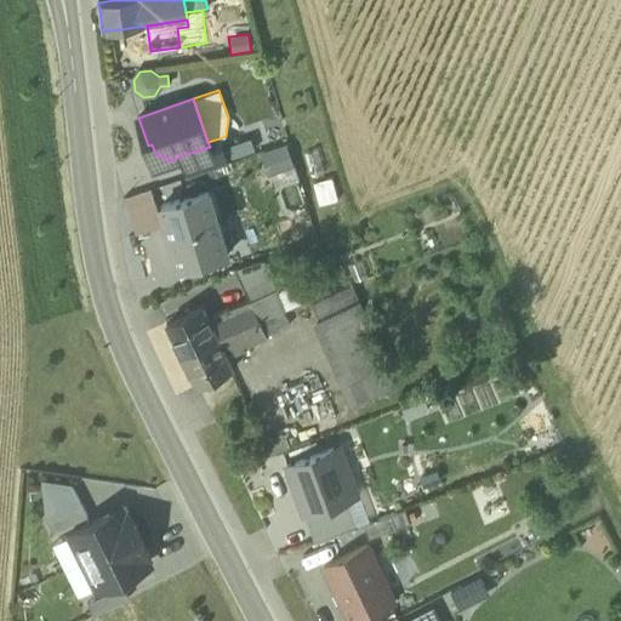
[(180,157),(187,177),(228,163),(223,148),(220,138),(208,142),(210,147),(180,157)]
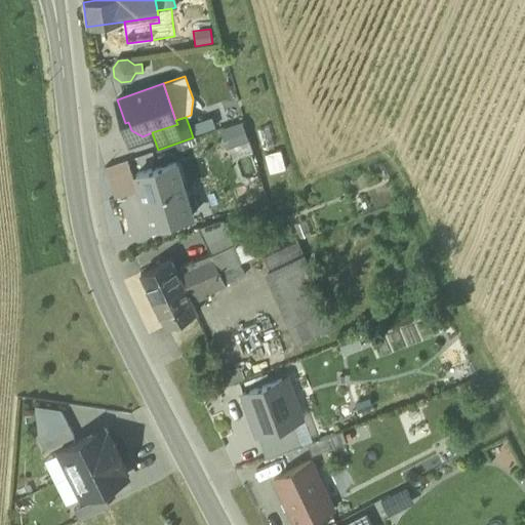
[(212,117),(189,125),(193,137),(216,129),(212,117)]
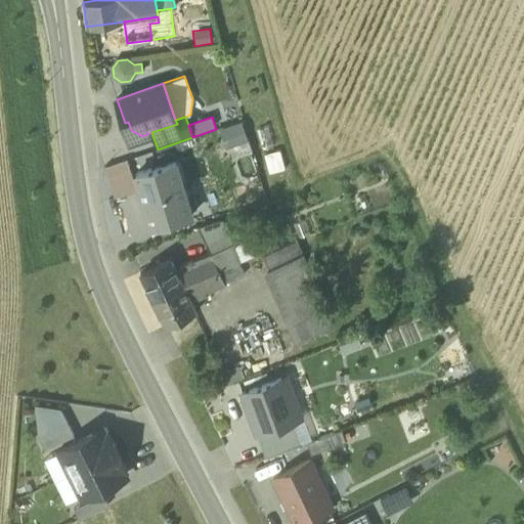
[(249,140),(244,121),(220,129),(226,147),(228,146),(249,140)]
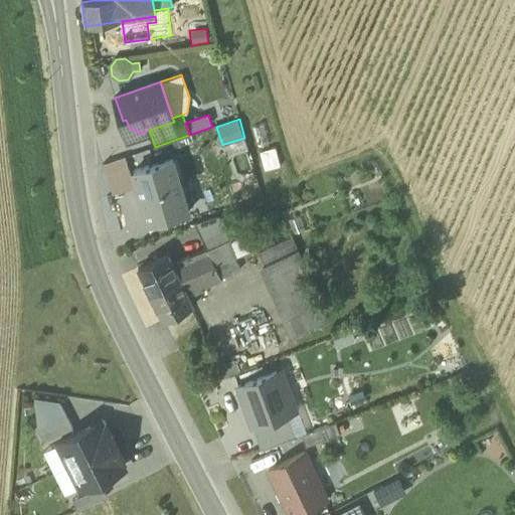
[(244,138),(224,144),(228,156),(247,149),(244,138)]
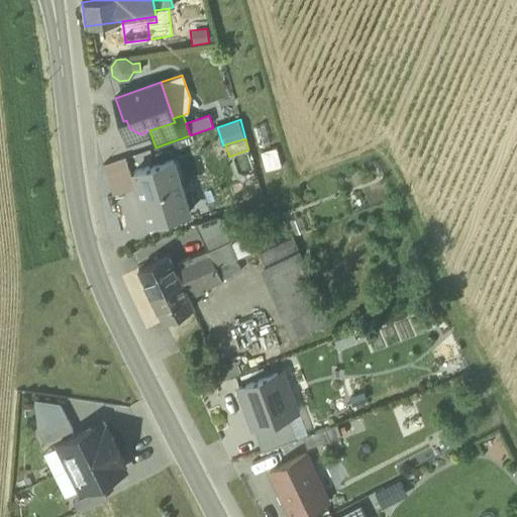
[(275,147),(260,151),(264,170),(279,166),(275,147)]
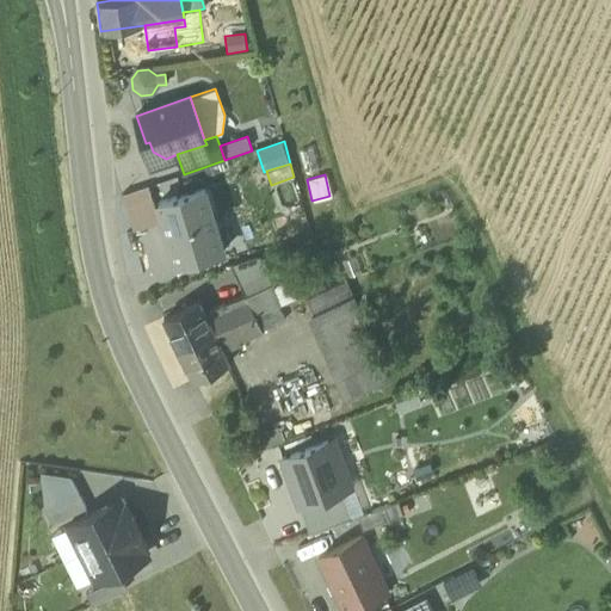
[(148,185),(122,195),(134,230),(160,221),(148,185)]
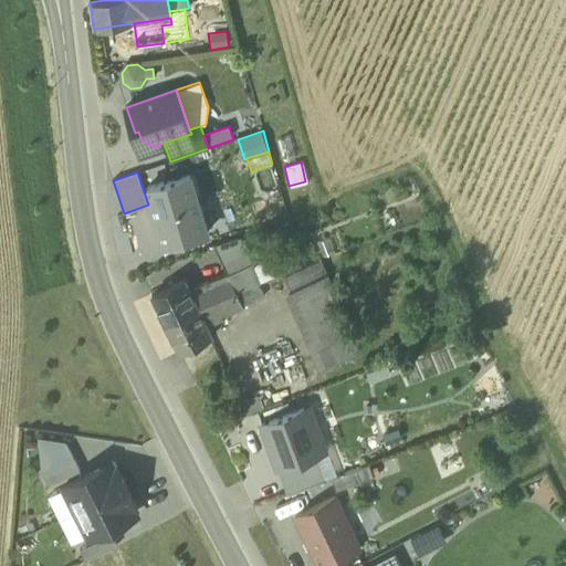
[(189,174),(146,187),(165,245),(207,232),(189,174)]
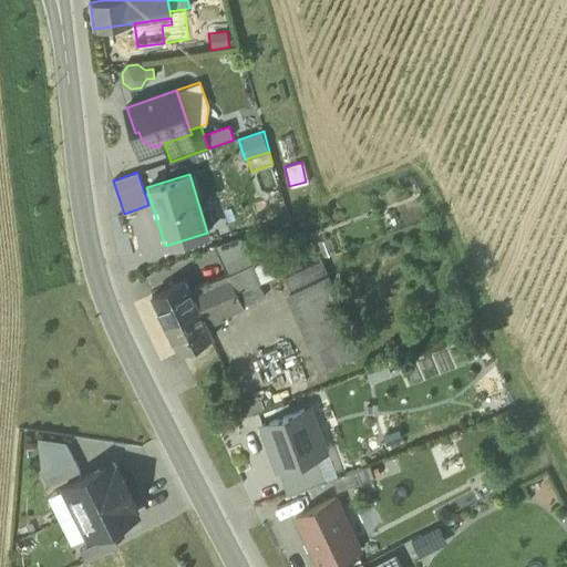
[(215,245),(223,261),(244,250),(237,237),(215,245)]
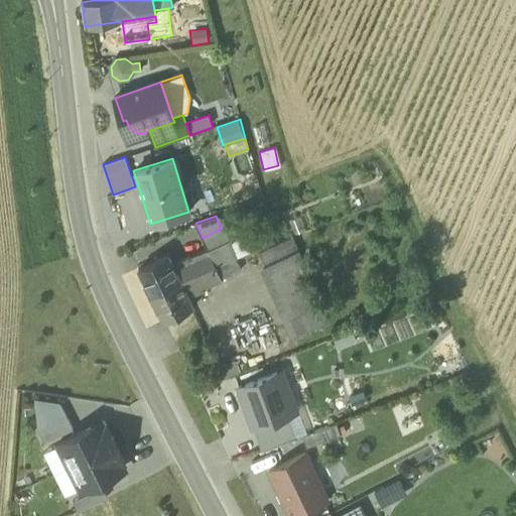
[(258,249),(276,243),(269,225),(252,232),(258,249)]
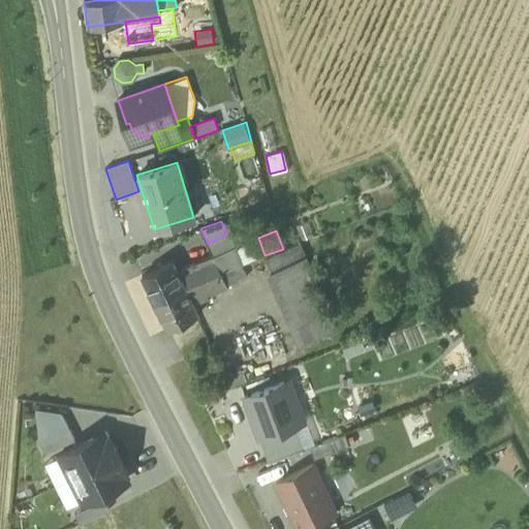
[(213,254),(220,272),(242,265),(234,247),(227,234),(208,244),(212,254),(213,254)]
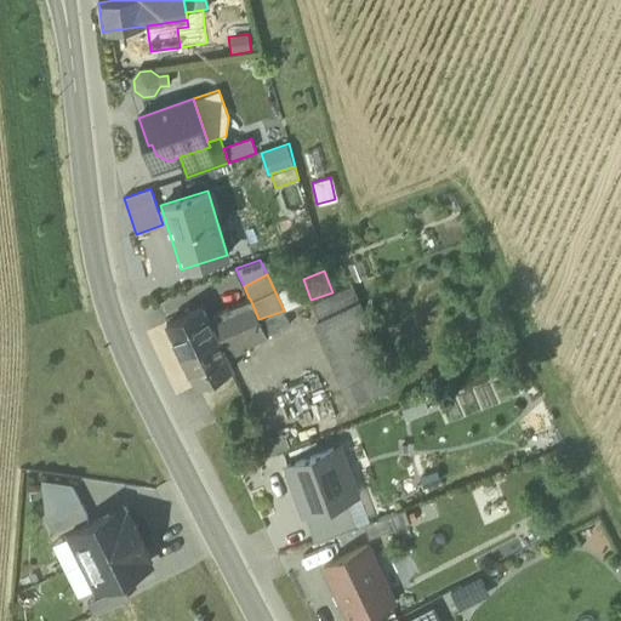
[(292,283),(274,290),(284,311),(301,303),(292,283)]
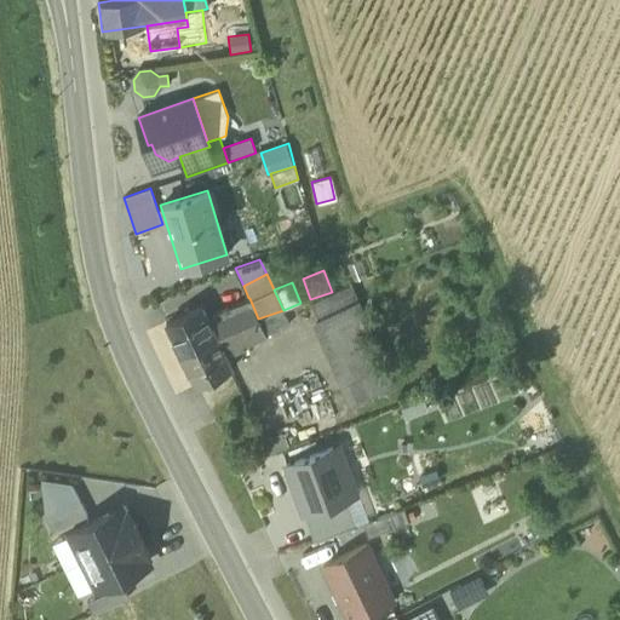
[(311,302),(355,403),(394,388),(350,285),(311,302)]
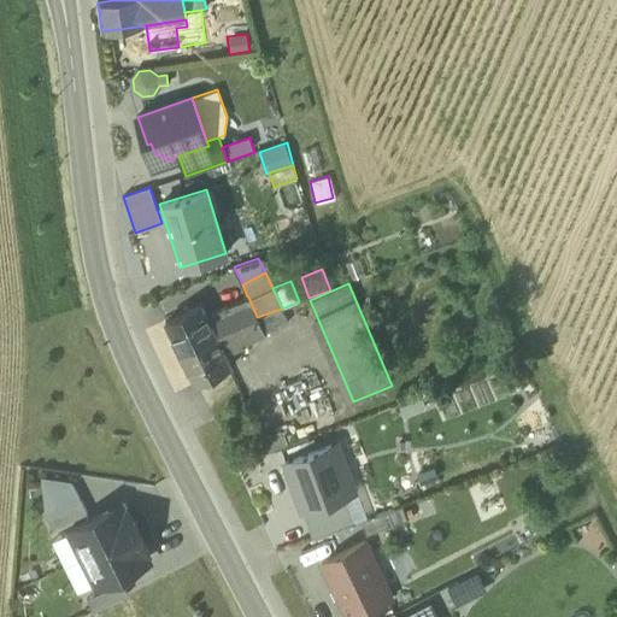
[(210,321),(216,335),(235,327),(257,317),(248,297),(247,297),(212,312),(216,318),(210,321)]
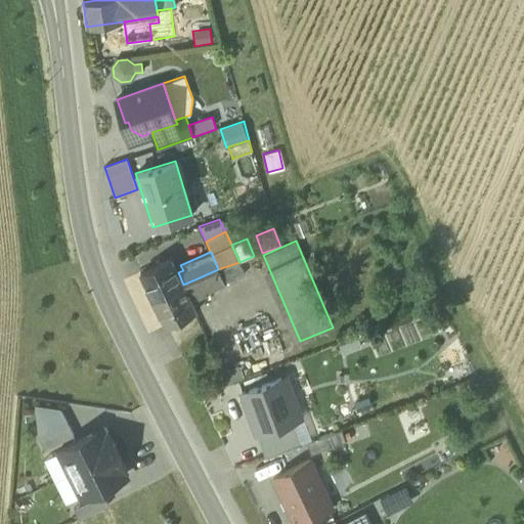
[(140,272),(154,300),(183,285),(178,272),(171,258),(140,272)]
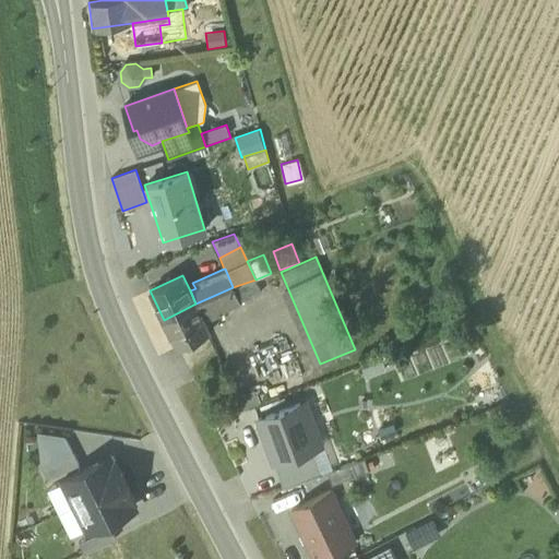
[(261,293),(256,280),(233,287),(213,296),(218,308),(221,312),(261,293)]
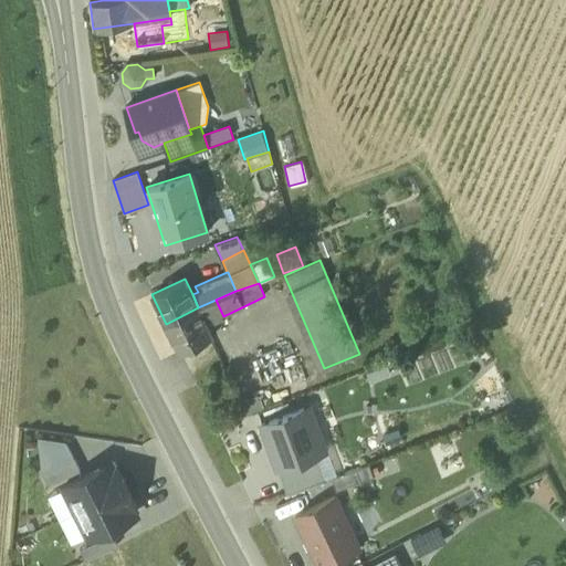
[(221,312),(216,300),(198,307),(205,320),(210,317),(212,323),(224,317),(223,316),(221,312)]
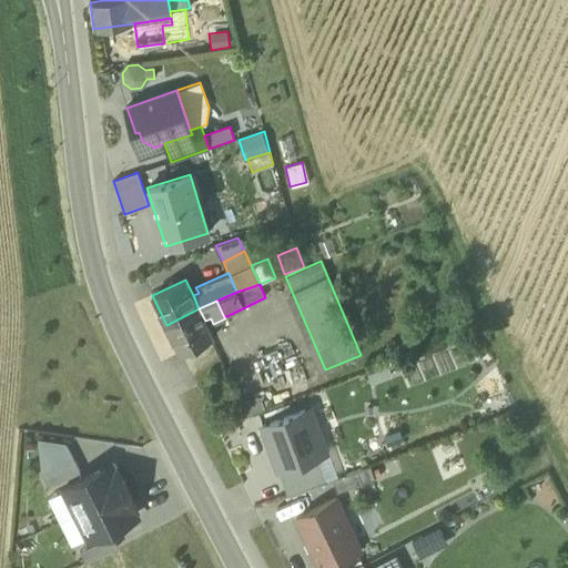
[(205,321),(199,308),(166,325),(181,354),(213,337),(205,321)]
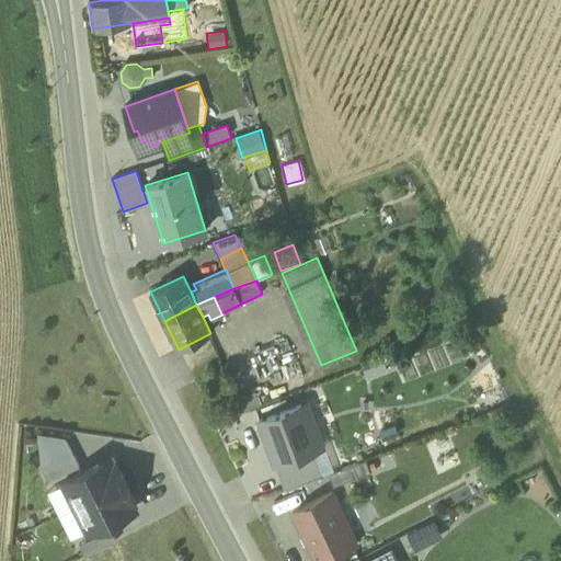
[(384,361),(364,368),(367,379),(387,371),(384,361)]
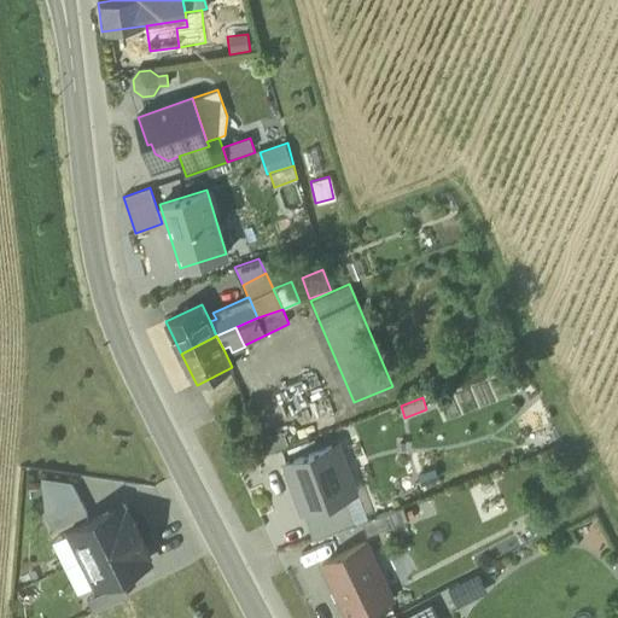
[(287,447),(281,431),(261,439),(267,454),(287,447)]
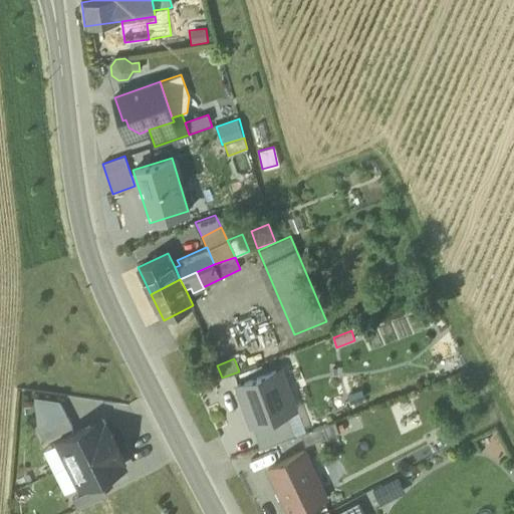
[(286,413),(295,410),(287,388),(282,390),(275,370),(237,384),(245,406),(250,405),(257,423),(257,424),(286,413)]
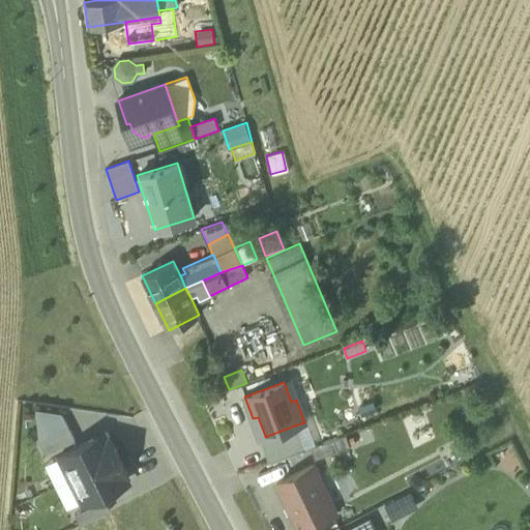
[(40,443),(69,429),(61,412),(36,409),(40,443)]
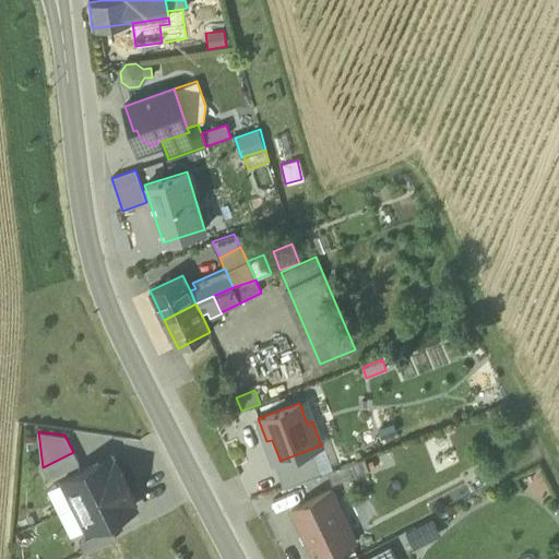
[(323,444),(321,445),(311,449),(321,475),(328,473),(333,471),(323,444)]
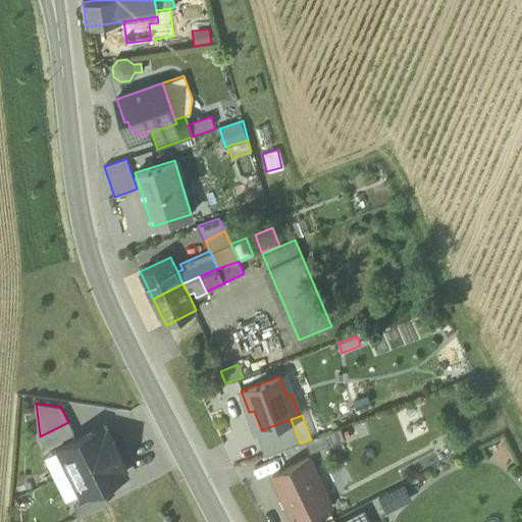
[(261,430),(261,429),(256,431),(265,456),(300,444),(291,419),(261,430)]
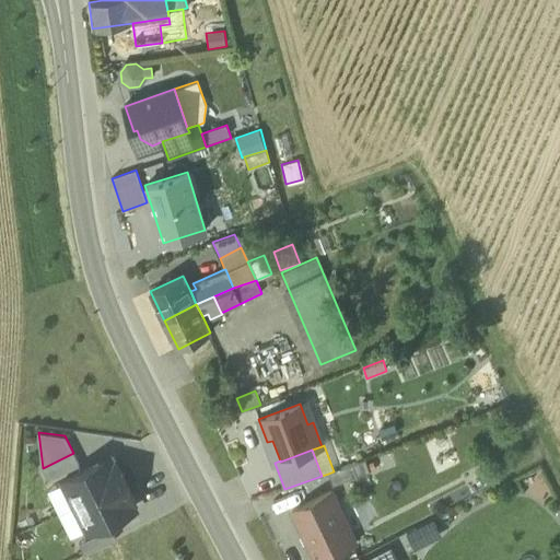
[(43,468),(48,480),(80,465),(73,453),(43,468)]
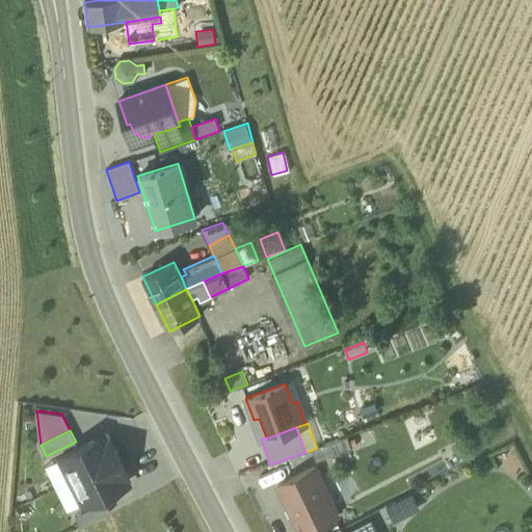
[(62,464),(71,481),(120,457),(110,437),(107,439),(105,433),(61,455),(62,457),(65,463),(62,464)]
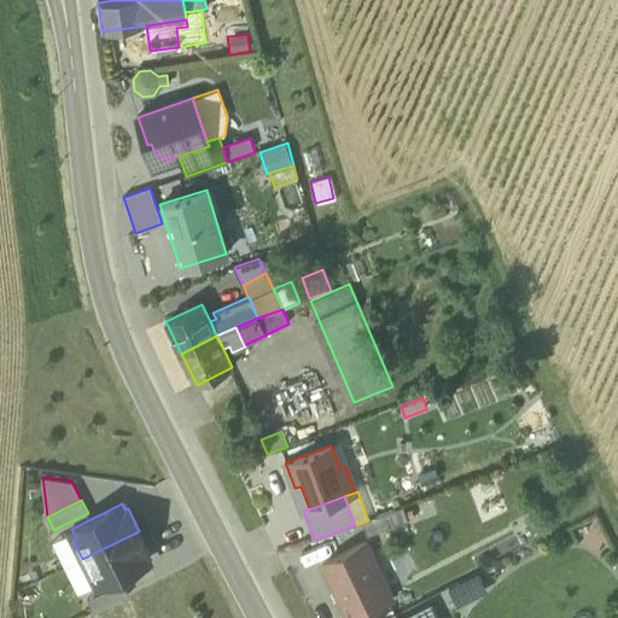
[(362,523),(367,536),(408,520),(403,507),(368,520),(362,523)]
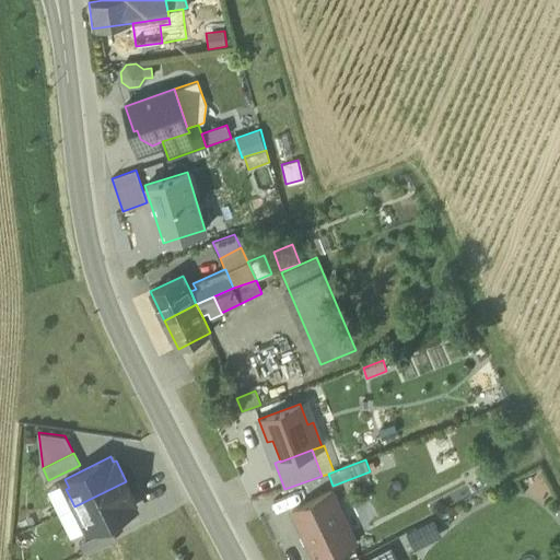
[(69,488),(66,481),(47,490),(59,514),(74,506),(66,489),(69,488)]
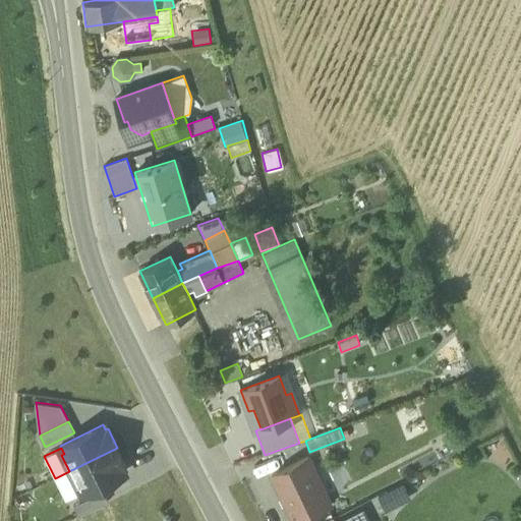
[(126,467),(117,448),(69,471),(77,487),(79,485),(83,494),(126,473),(123,468),(126,467)]
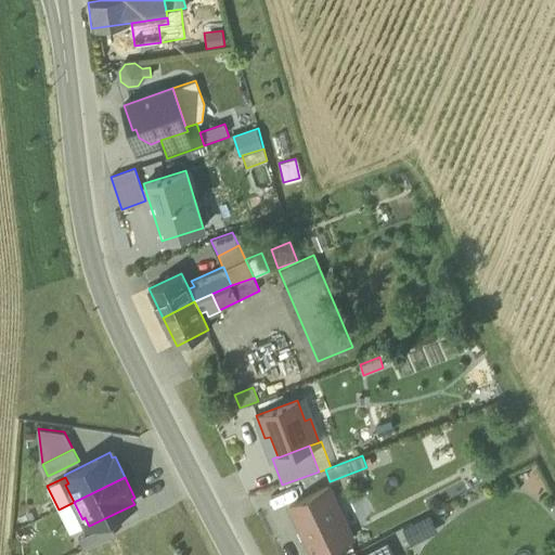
[(289,506),(312,554),(317,554),(352,538),(328,488),(289,506)]
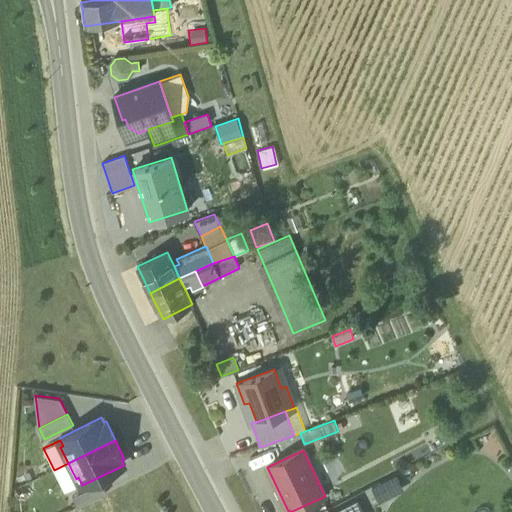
[(403,489),(396,474),(372,487),(379,502),(403,489)]
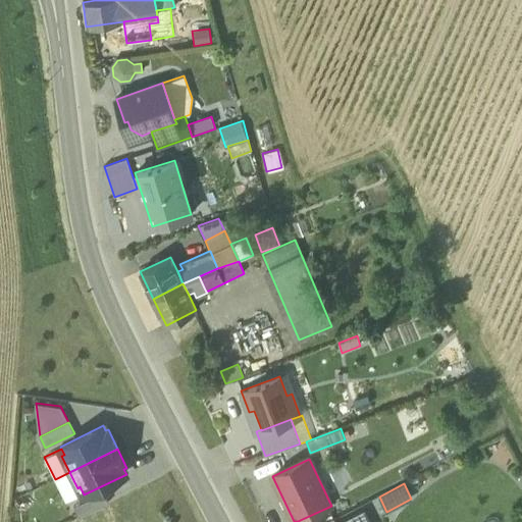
[(73,507),(80,517),(108,503),(103,492),(73,507)]
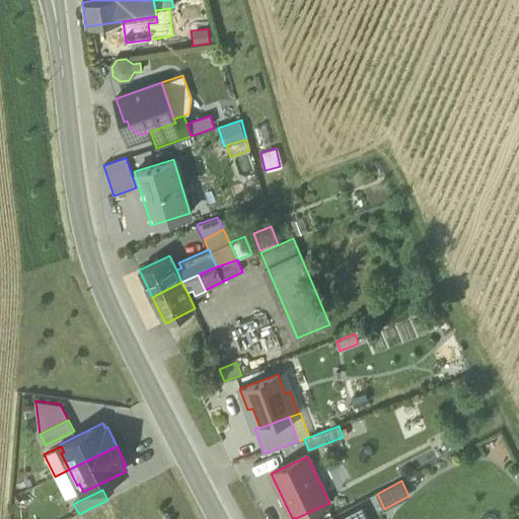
[(368,518),(362,506),(337,518),(368,518)]
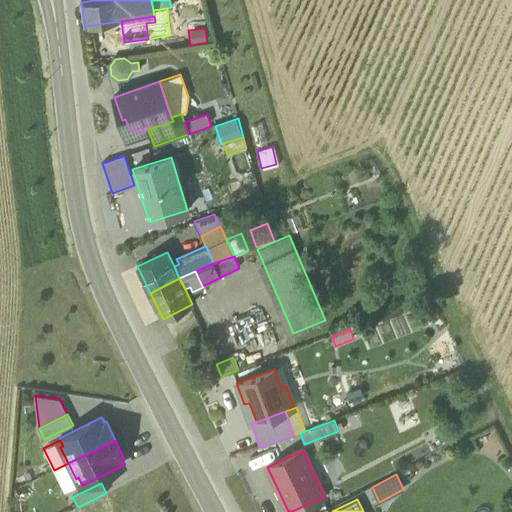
All buildings are outlined.
